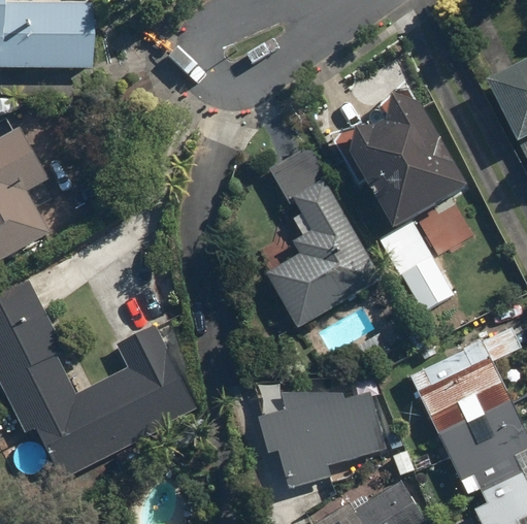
[(0,0),(0,66),(97,68),(98,3),(7,1),(7,0),(0,0)]
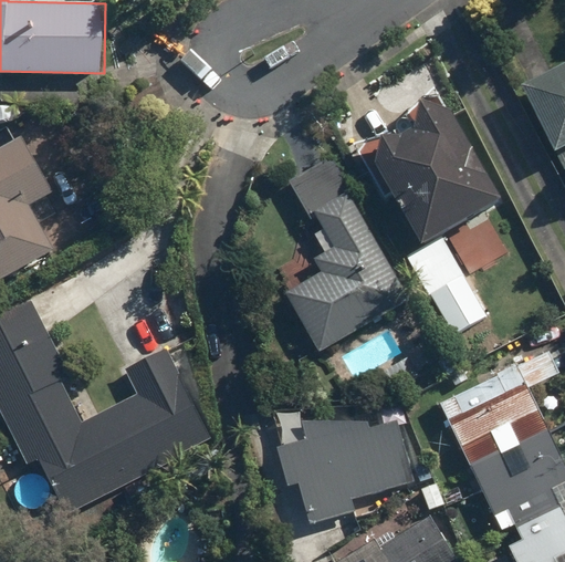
[(564,66),(523,86),(554,153),(564,148),(564,66)]
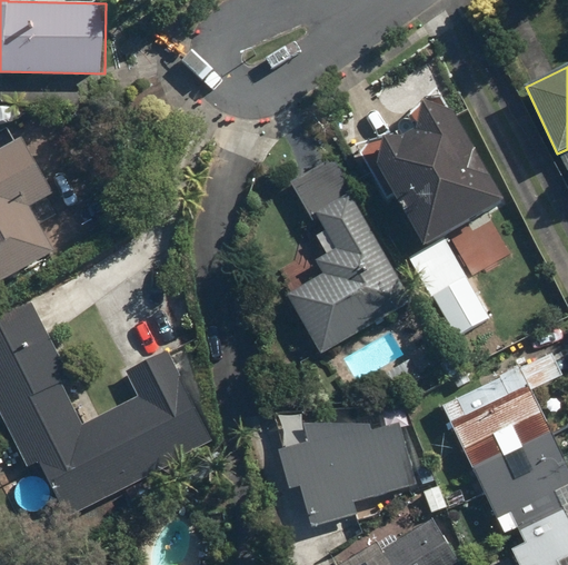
[(494,314),(449,238),(508,205),(444,95),(410,114),(419,129),(398,141),(395,135),(366,151),(422,248),(411,255),(458,335),(494,314)]
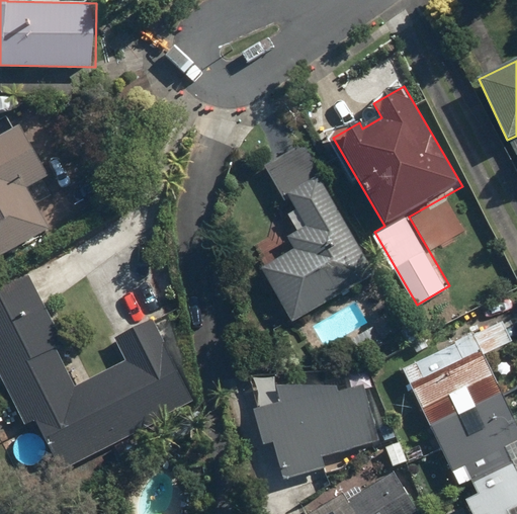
[(0,258),(52,230),(30,191),(49,181),(19,129),(0,139),(0,258)]
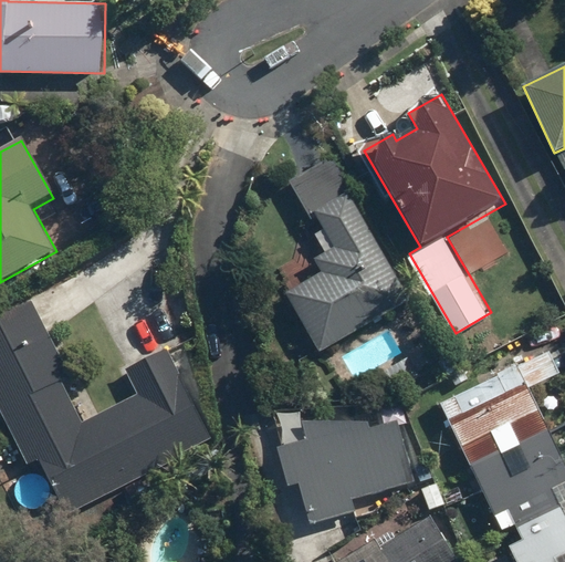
[(320,268),(284,288),(323,355),(417,300),(334,156),(289,183),(315,227),(323,222),(335,242),(312,256),(320,268)]
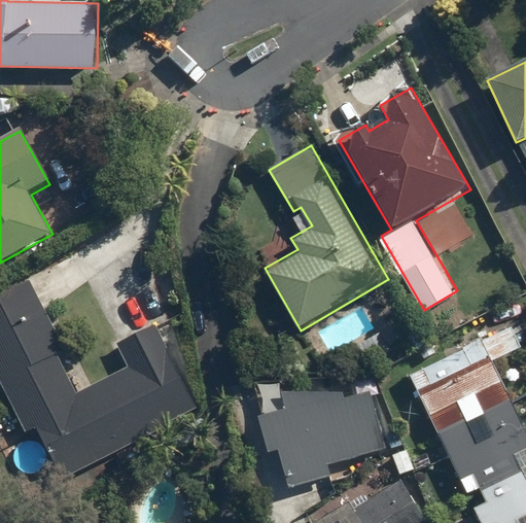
[(68,349),(31,277),(0,291),(0,378),(53,483),(199,409),(155,323),(117,343),(129,367),(77,392),(58,354),(68,349)]
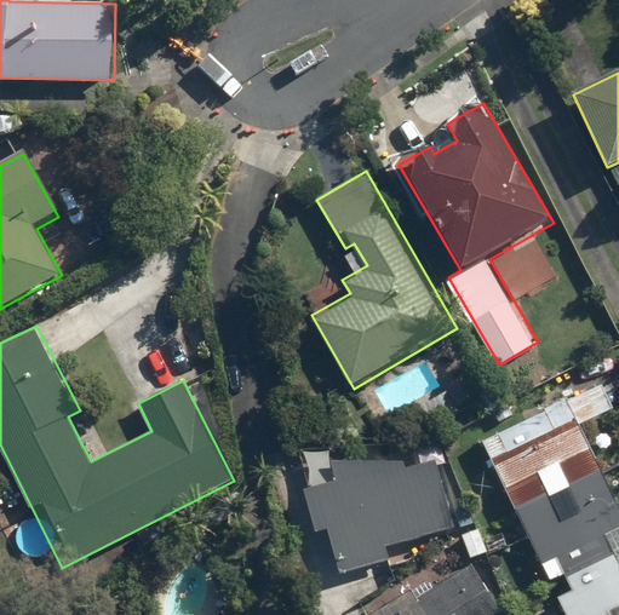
[(571,591),(556,598),(563,613),(559,614),(618,614),(618,505),(579,424),(614,407),(602,381),(480,441),(550,584),(563,578),(571,591)]
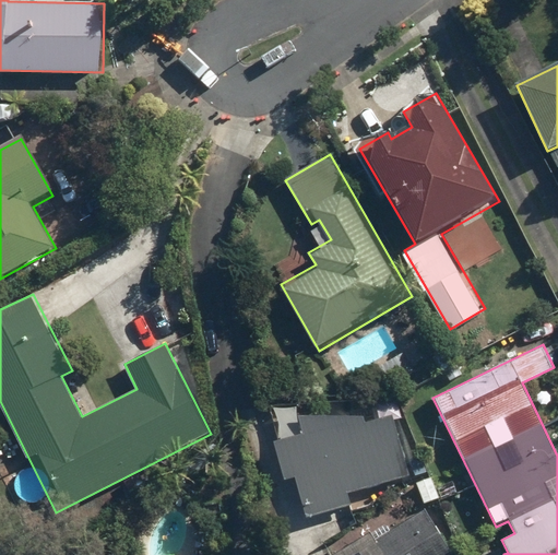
[(354,503),(352,495),(430,471),(424,451),(406,457),(392,411),(375,416),(371,405),(355,411),(353,401),(299,418),(304,433),(274,443),(285,479),(296,475),(309,517),(354,503)]
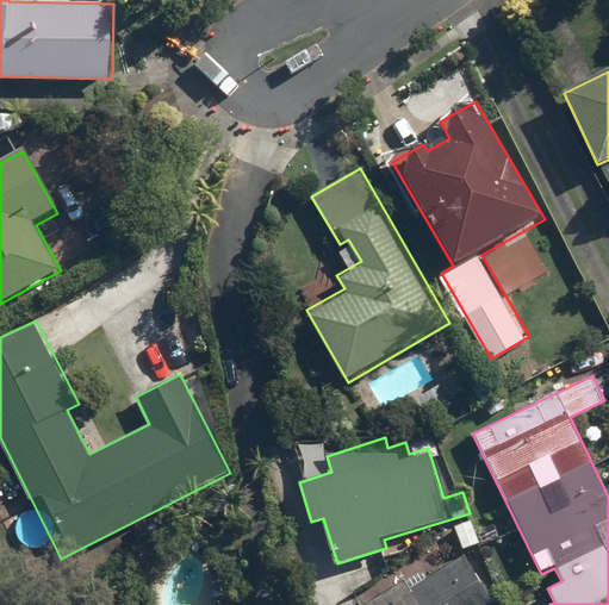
[(490,604),(464,554),(365,604),(490,604)]
